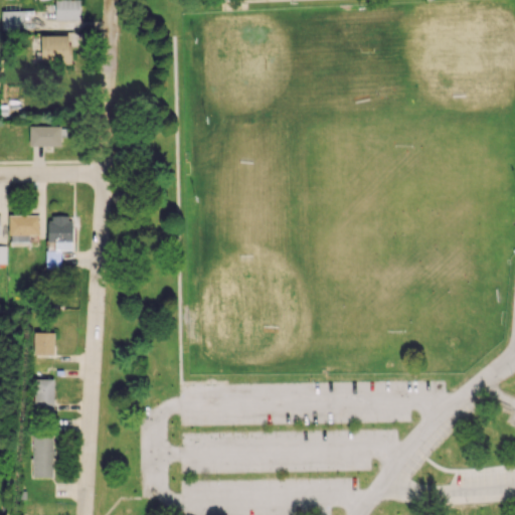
[(78,0),(54,0),(54,19),(79,19),(78,0)]
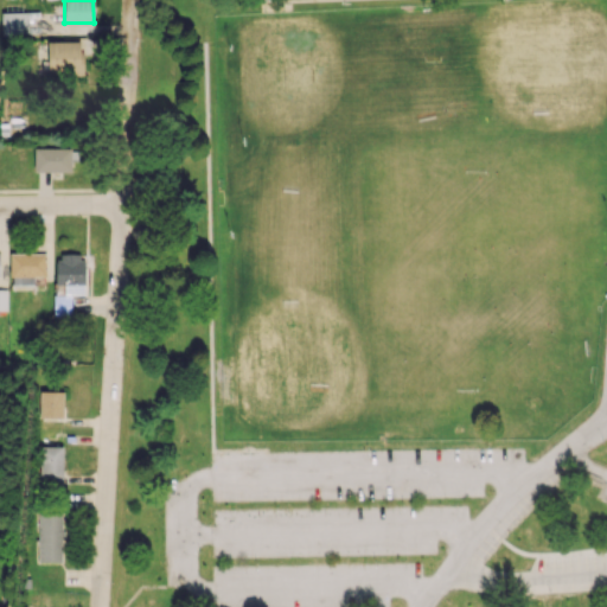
[(26,12),(1,12),(2,36),(27,34),(26,12)]
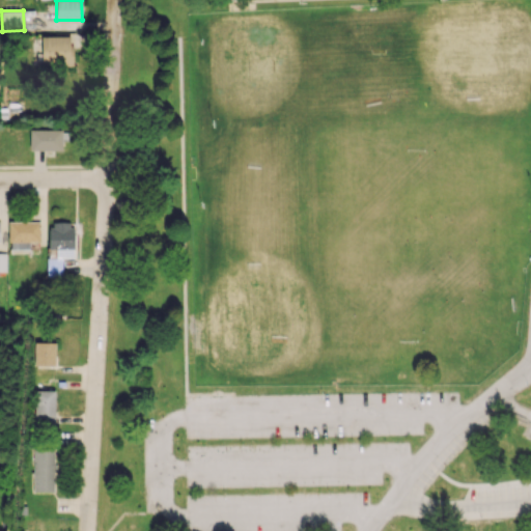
[(72,35),(42,36),(43,64),(72,64),(72,35)]
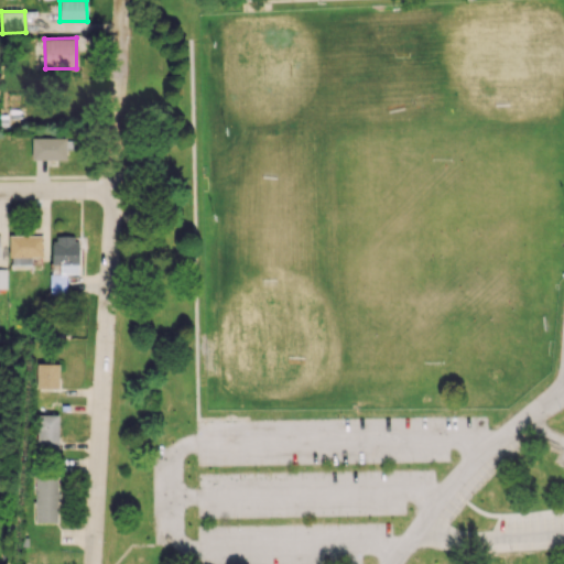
[(31,159),(65,160),(66,137),(32,137),(31,159)]
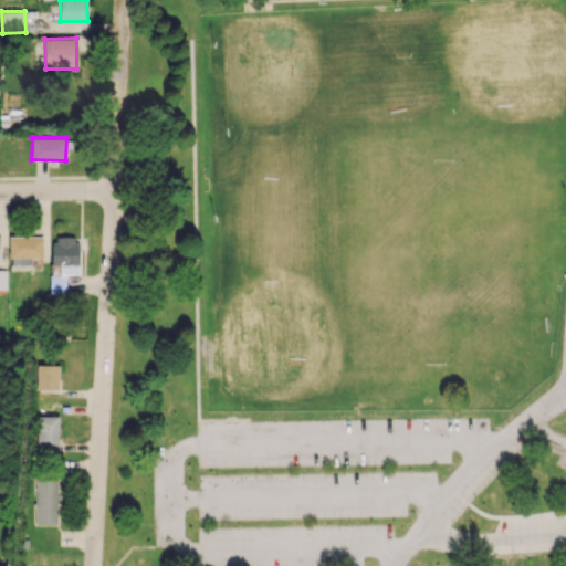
[(42,236),(9,236),(10,268),(31,268),(31,258),(42,258),(42,236)]
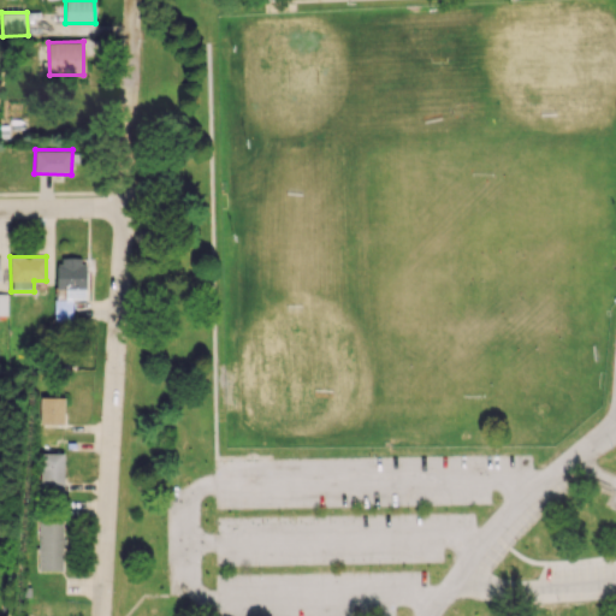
[(86,300),(84,258),(57,258),(57,288),(65,288),(65,300),(54,300),(54,318),(70,318),(70,300),(86,300)]
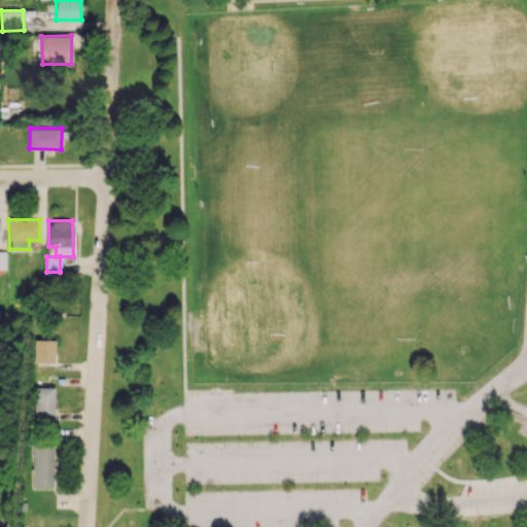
[(55,340),(35,340),(34,362),(55,362),(55,340)]
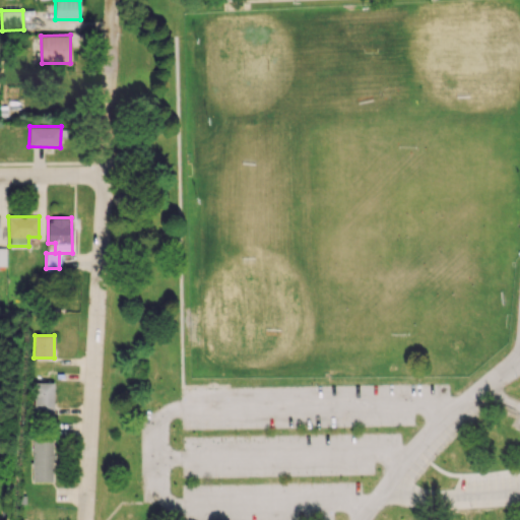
[(54,382),(34,382),(34,414),(54,414),(54,382)]
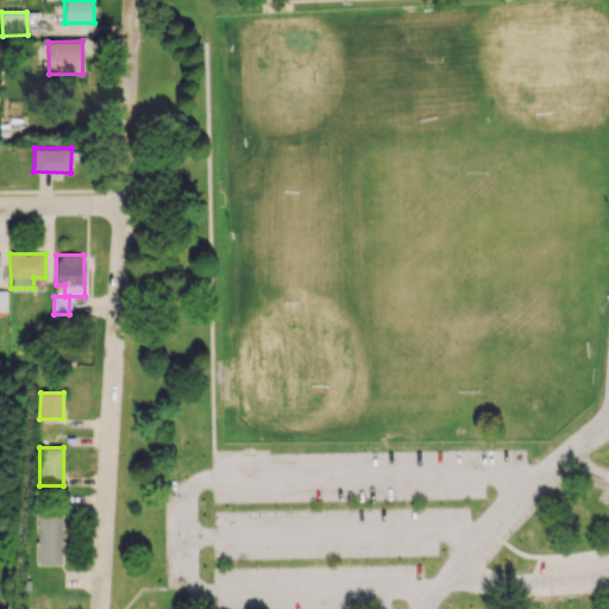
[(63,564),(62,510),(38,512),(39,564),(63,564)]
